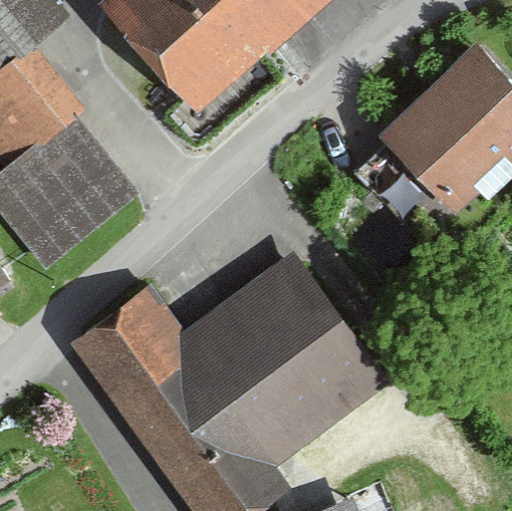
[(0,213),(46,269),(139,192),(76,117),(86,110),(35,50),(70,20),(58,6),(65,0),(0,0),(0,213)]
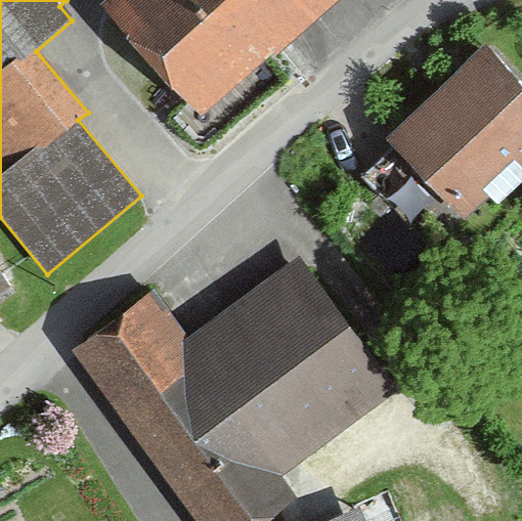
[(113,0),(110,3),(206,110),(329,0),(113,0)]
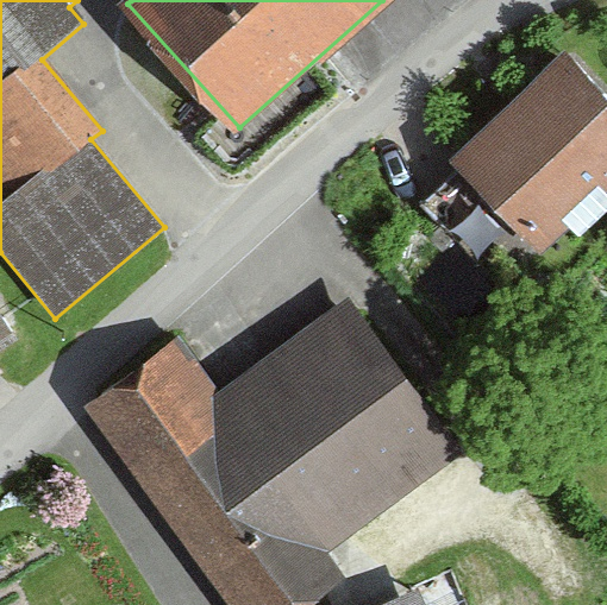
[(452,156),(538,243),(605,178),(606,181),(606,93),(563,49),(452,156)]
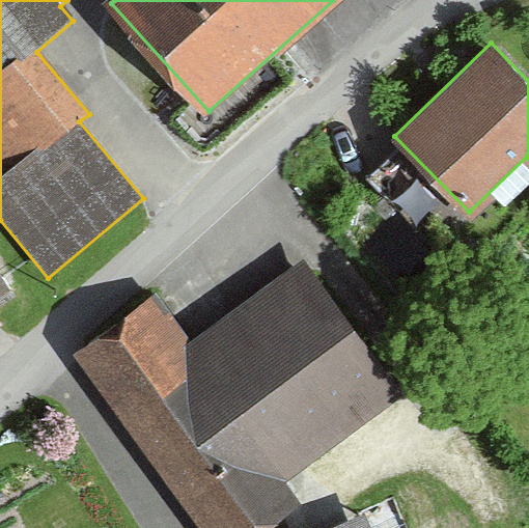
[(0,288),(20,277),(0,244),(0,288)]
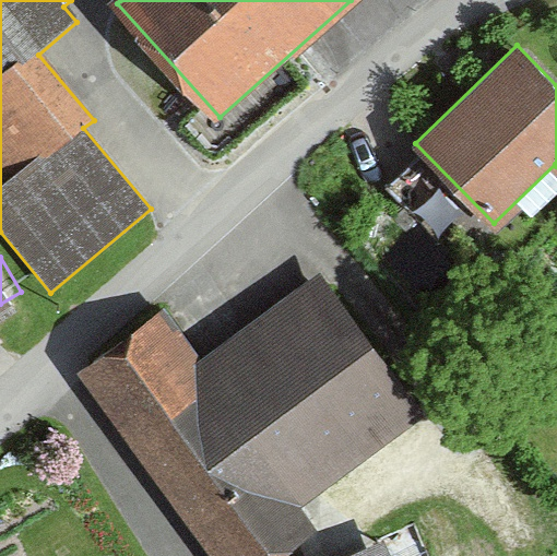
[(200,362),(164,314),(78,378),(210,555),(282,555),(320,529),(304,507),(424,417),(318,275),(200,362)]
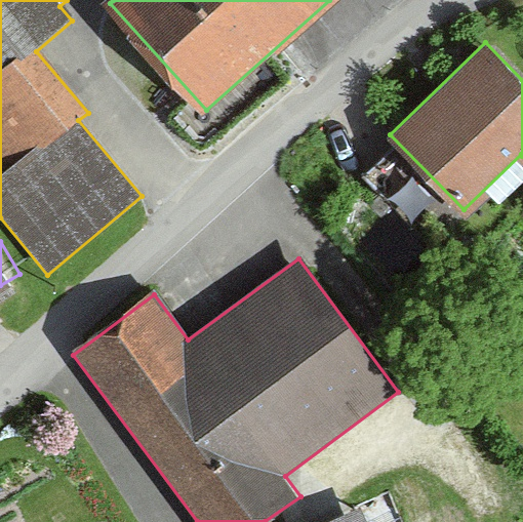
All buildings are outlined.
